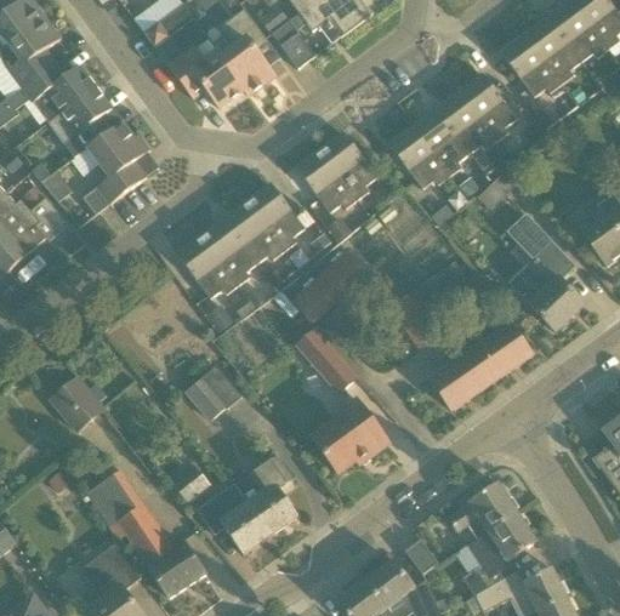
[(0,34),(6,43),(44,16),(32,0),(18,0),(4,11),(0,5),(0,34)]
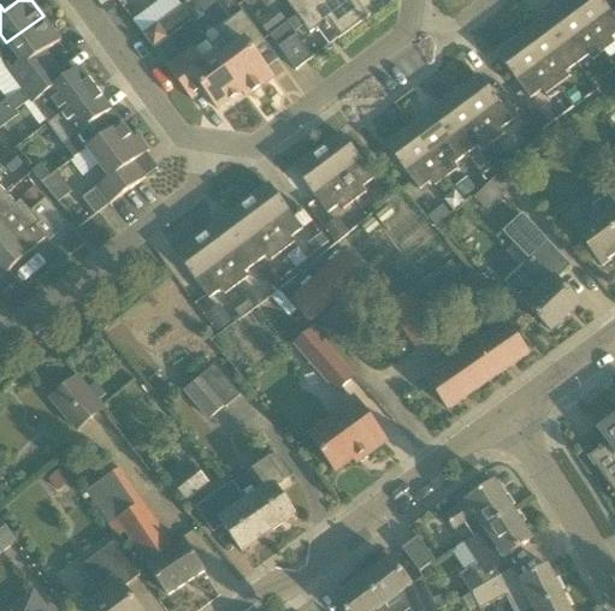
[(158,0),(132,18),(142,31),(157,21),(179,4),(176,0),(158,0)]
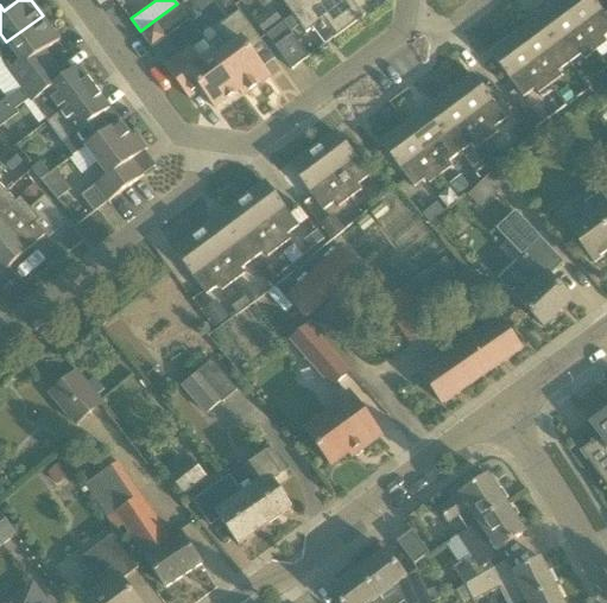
[(283,0),(292,12),(309,0),(283,0)]
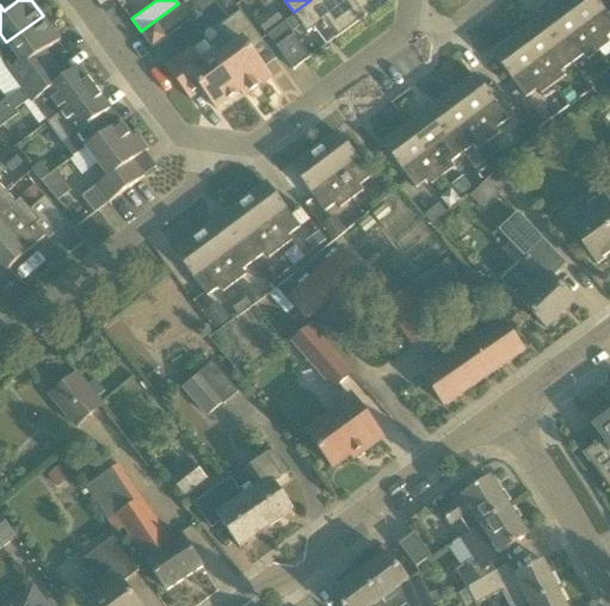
[(334,35),(334,36),(365,12),(365,11),(364,12),(355,0),(310,0),(294,12),(307,30),(325,16),(337,32),(334,35)]
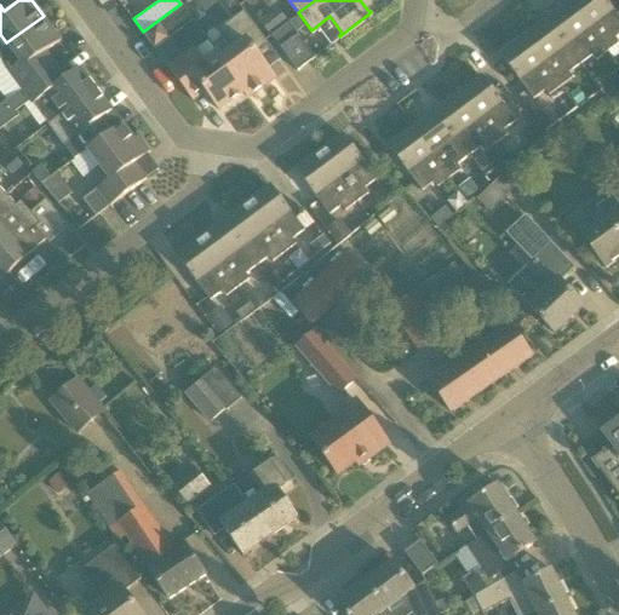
[(595,57),(607,49),(571,0),(566,0),(545,16),(579,61),(591,52),(595,57)]
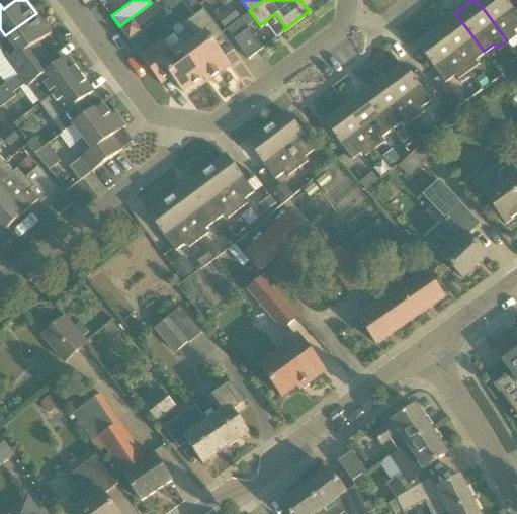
[(477,0),(507,40),(516,33),(513,29),(516,25),(516,13),(507,0),(477,0)]
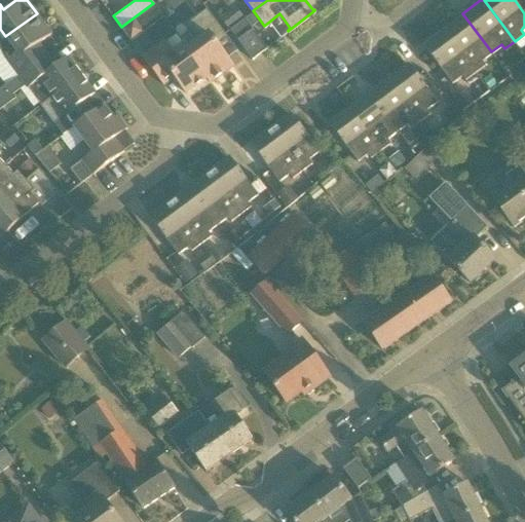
[(134,17),(143,29),(161,15),(153,3),(134,17)]
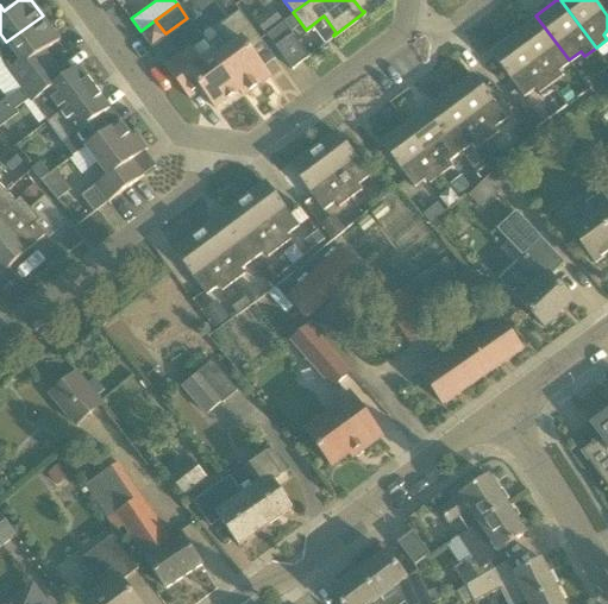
[(271,5),(254,17),(264,31),(265,31),(282,19),(271,5)]
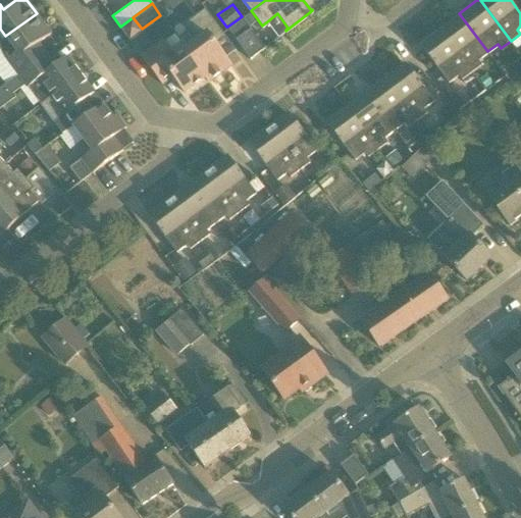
[(206,74),(205,75),(208,80),(230,63),(214,42),(225,35),(205,7),(185,21),(196,37),(195,40),(186,47),(185,47),(206,74)]
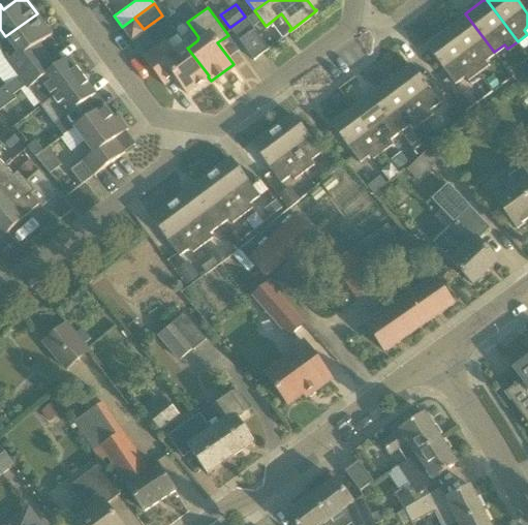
[(44,54),(47,52),(38,40),(51,32),(37,13),(5,36),(0,39),(0,49),(19,73),(44,54)]
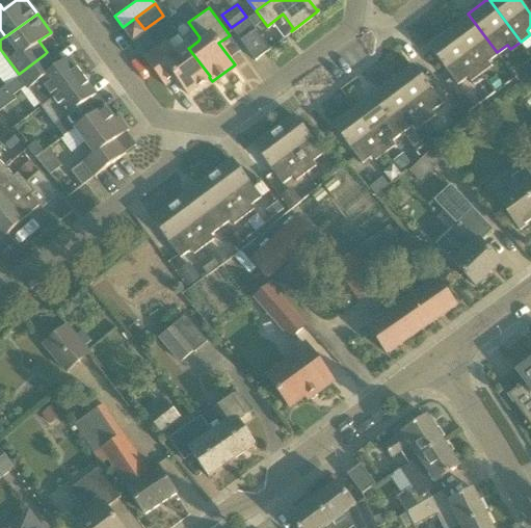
[(468,14),(448,28),(480,72),(489,63),(486,59),(497,52),(468,14)]
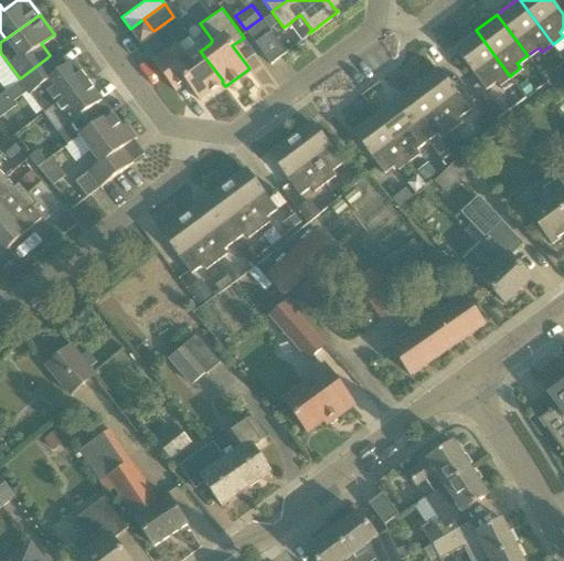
[(270,62),(286,50),(270,29),(263,18),(262,18),(246,29),(246,30),(254,41),(270,62)]
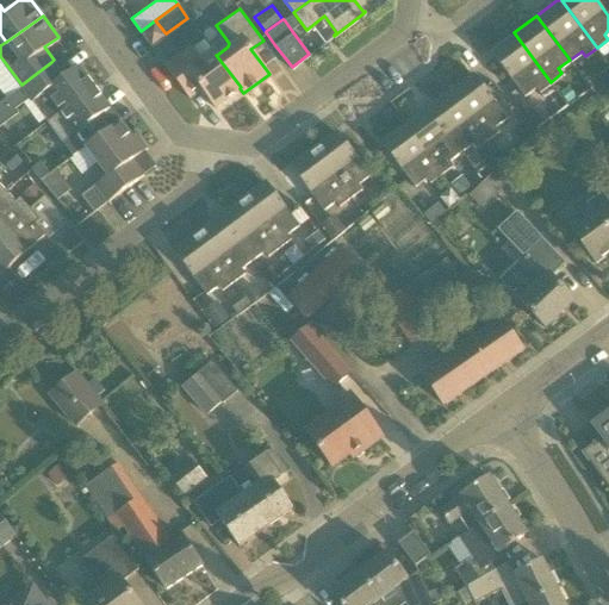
[(141,31),(150,44),(166,33),(155,20),(141,31)]
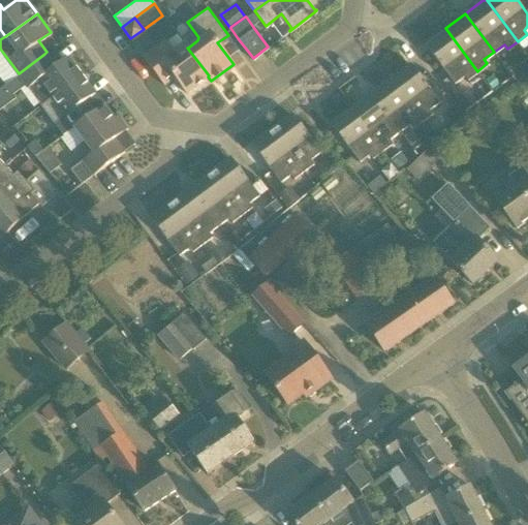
[(427,47),(454,82),(464,74),(467,79),(477,71),(445,28),(432,38),(434,41),(427,47)]
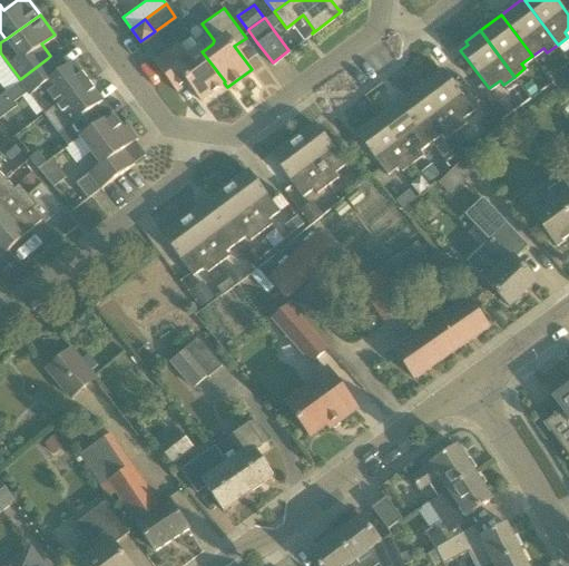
[(184,75),(188,81),(202,98),(224,83),(225,81),(202,51),(203,51),(198,46),(186,55),(176,42),(154,59),(172,84),(184,75)]
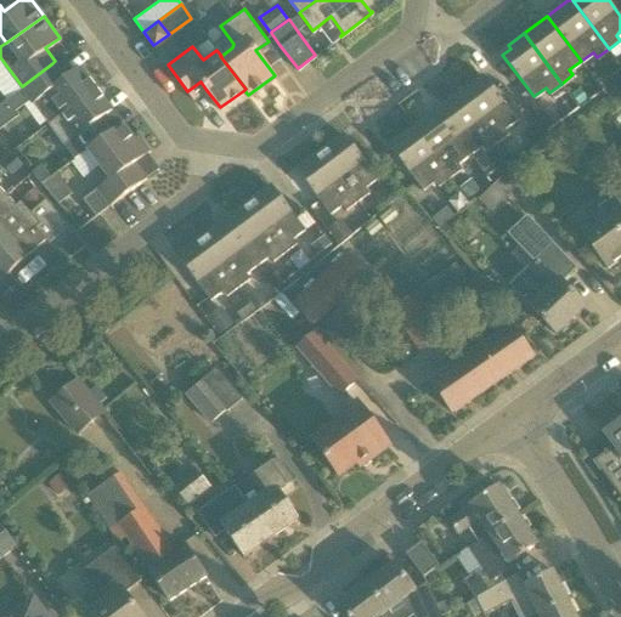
[(52,63),(22,86),(48,122),(96,86),(79,64),(62,77),(52,63)]
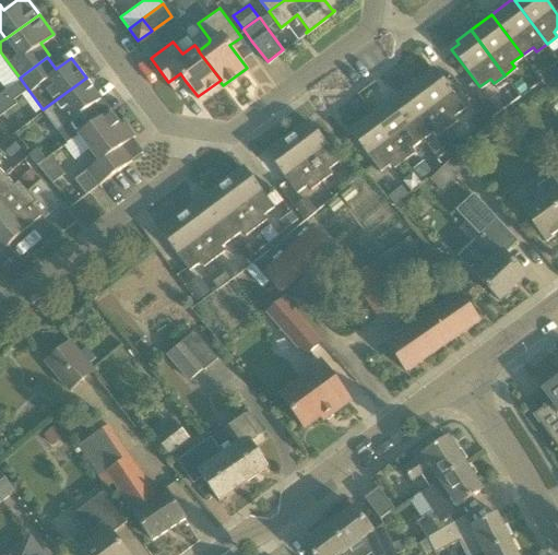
[(557,58),(538,73),(546,83),(557,73),(557,58)]
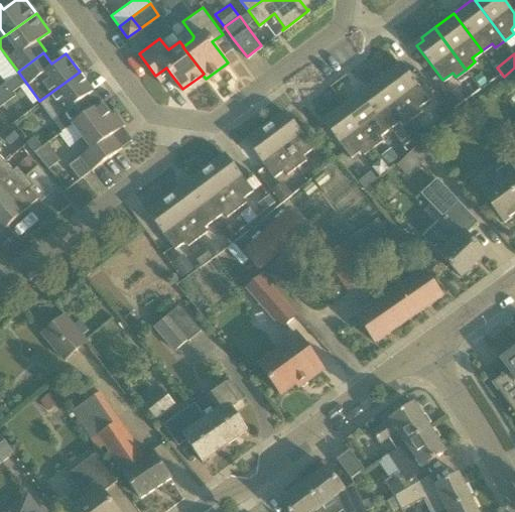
[(418,106),(428,98),(402,62),(396,68),(394,66),(381,75),(412,117),(421,110),(418,106)]
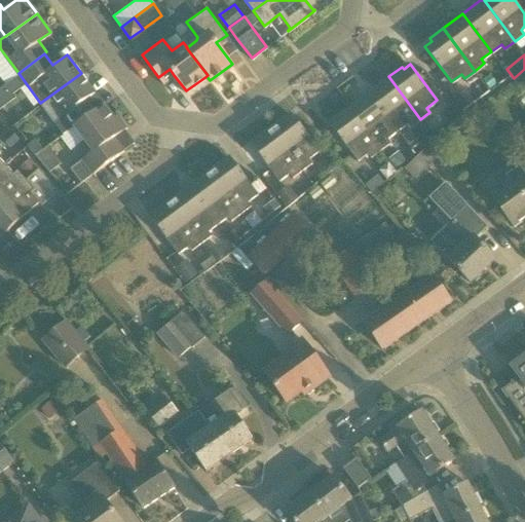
[(488,71),(481,77),(489,87),(496,81),(488,71)]
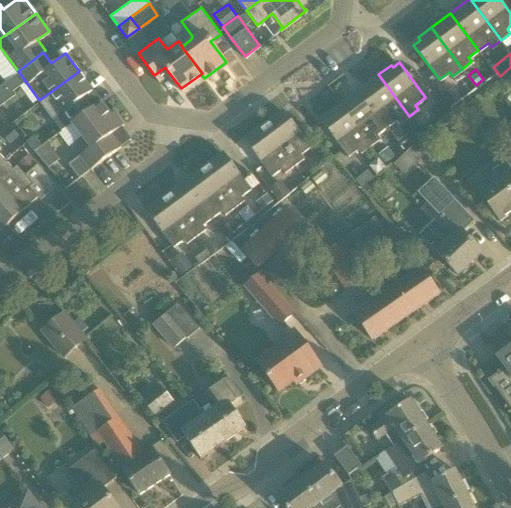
[(68,124),(71,121),(89,108),(81,97),(92,88),(79,71),(39,100),(52,117),(59,112),(68,124)]
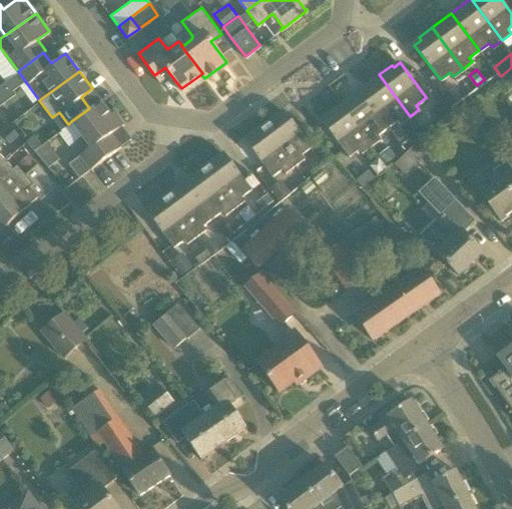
[(410,116),(379,74),(359,89),(387,126),(396,119),(400,123),(409,116),(410,116)]
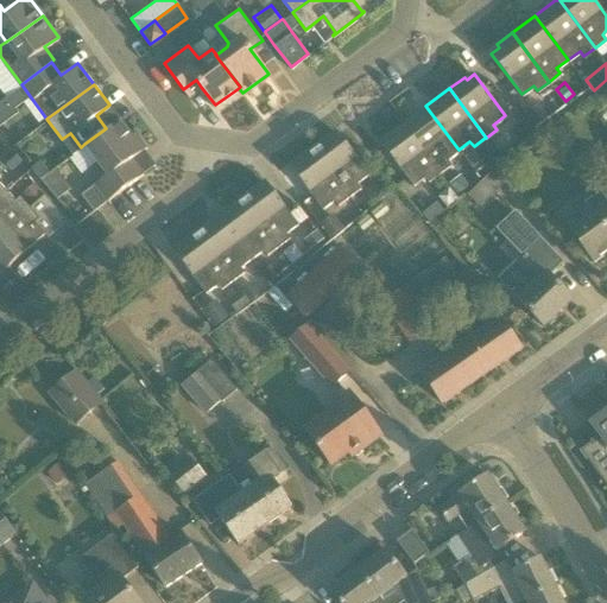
[(0,121),(10,114),(8,105),(4,99),(0,100),(0,121)]
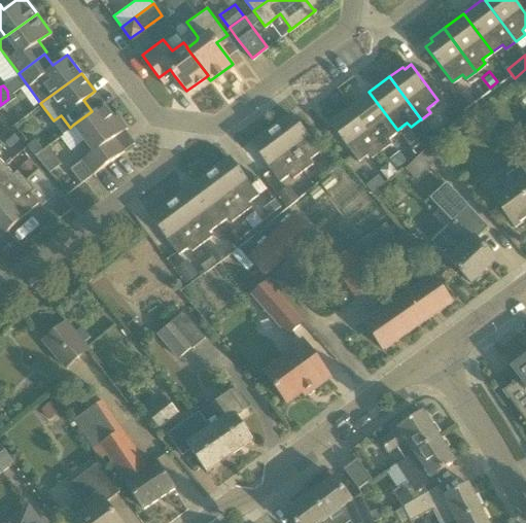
[(475,98),(466,86),(453,96),(462,107),(475,98)]
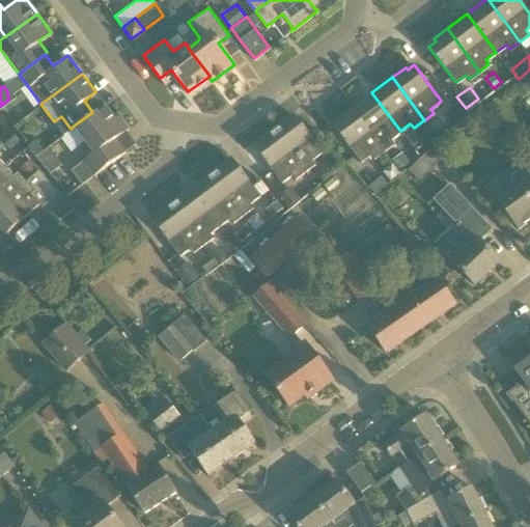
[(400,131),(371,92),(352,107),(384,150),(393,142),(390,138),(400,131)]
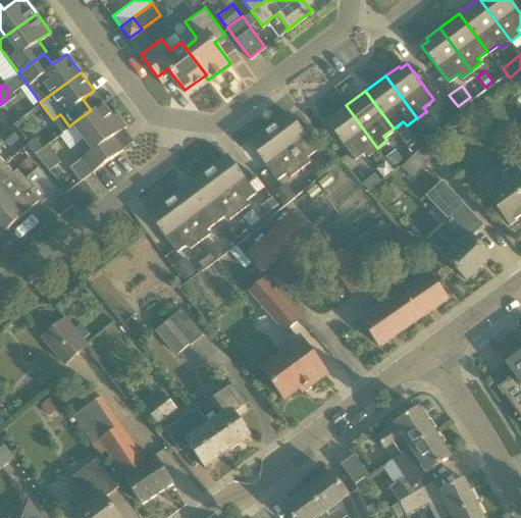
[(91,149),(81,156),(91,171),(122,148),(112,135),(124,125),(115,113),(112,115),(102,102),(91,110),(72,123),(91,149)]
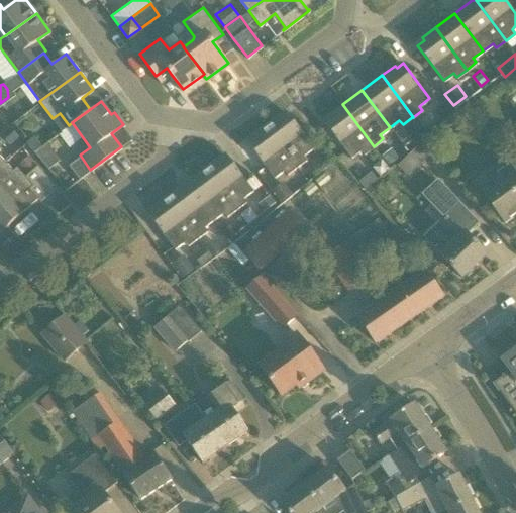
[(444,102),(434,109),(440,117),(449,110),(444,102)]
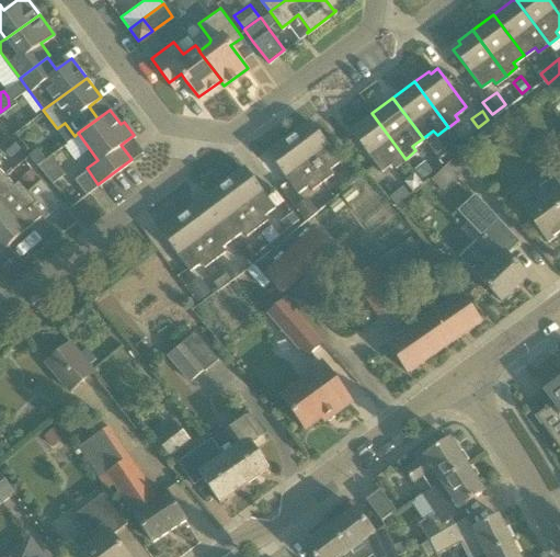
[(352,132),(380,170),(391,161),(395,167),(406,159),(372,113),(357,124),(360,126),(352,132)]
